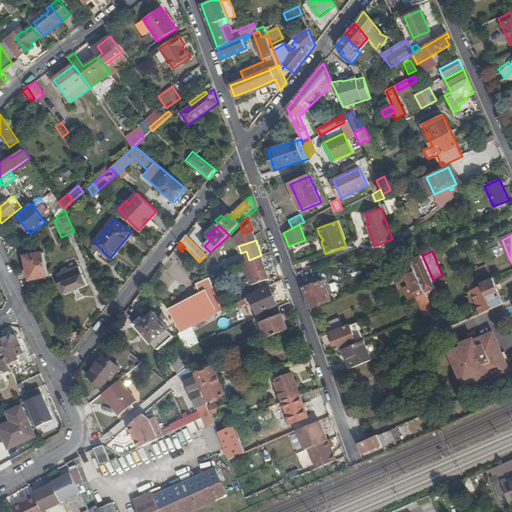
[(30,281),(50,276),(44,253),(25,257),(30,281)]
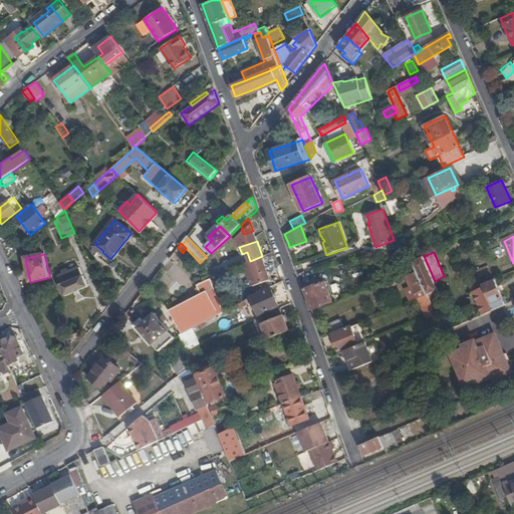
[(270,280),(262,256),(250,261),(253,270),(248,272),(253,286),(270,280)]
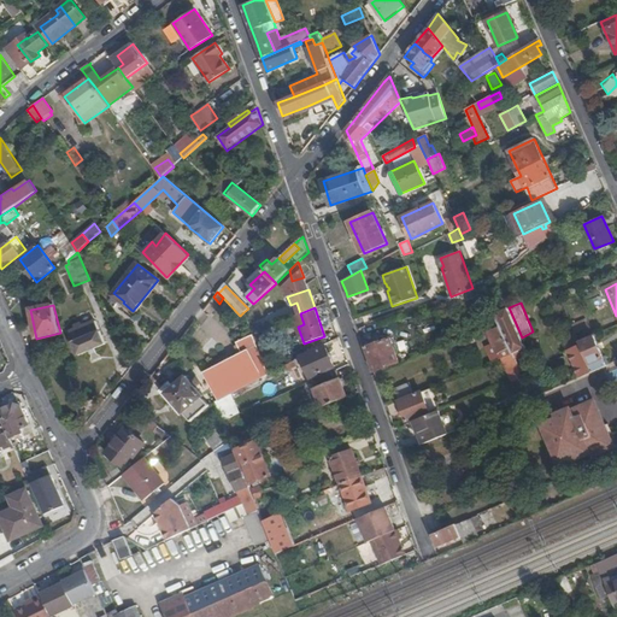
[(495,312),(499,322),(513,353),(515,356),(523,352),(521,348),(526,347),(522,338),(509,307),(495,312)]
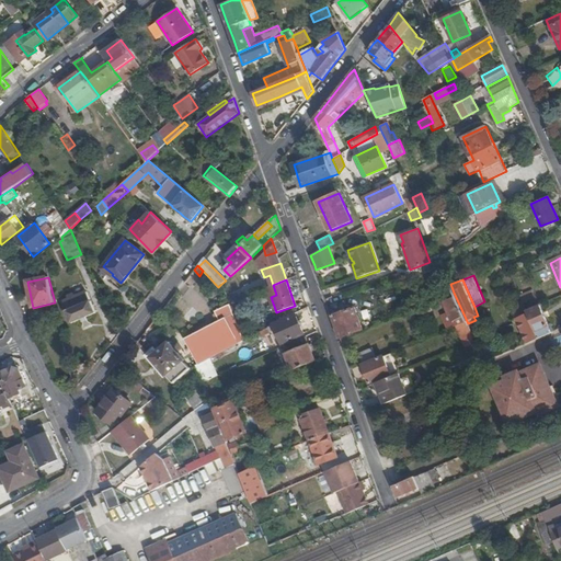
[(87,292),(63,301),(71,322),(95,312),(87,292)]
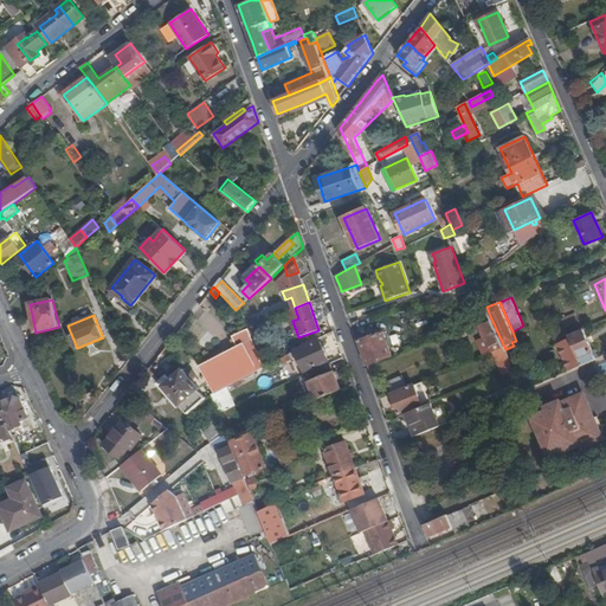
[(490,316),(487,318),(488,321),(479,324),(485,337),(478,340),(484,354),(496,349),(504,347),(490,316)]
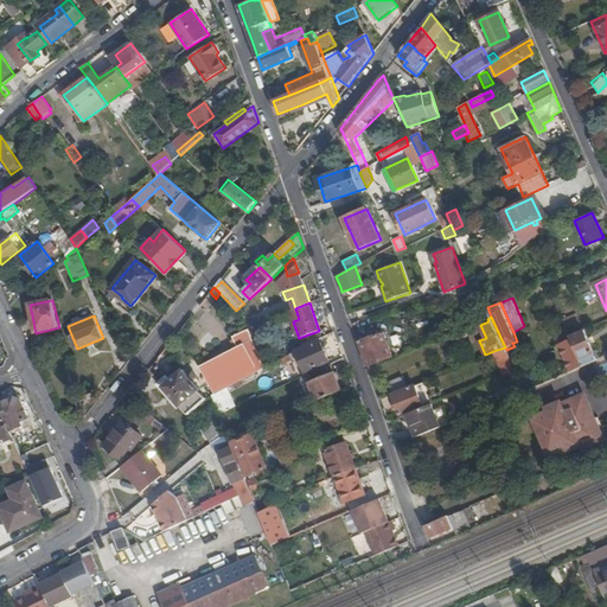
[(554,331),(560,345),(573,339),(570,336),(570,337),(566,326),(554,331)]
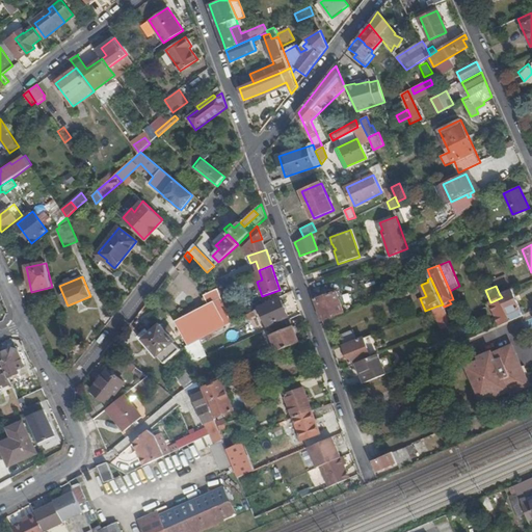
[(214,302),(177,321),(188,346),(200,340),(233,322),(218,289),(210,292),(214,302)]
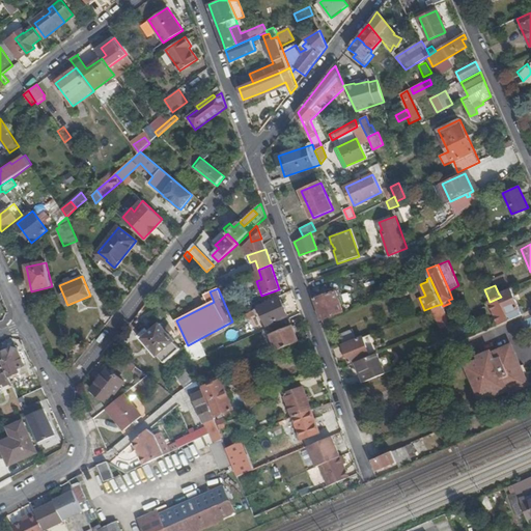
[(407,288),(394,294),(396,300),(410,295),(407,288)]
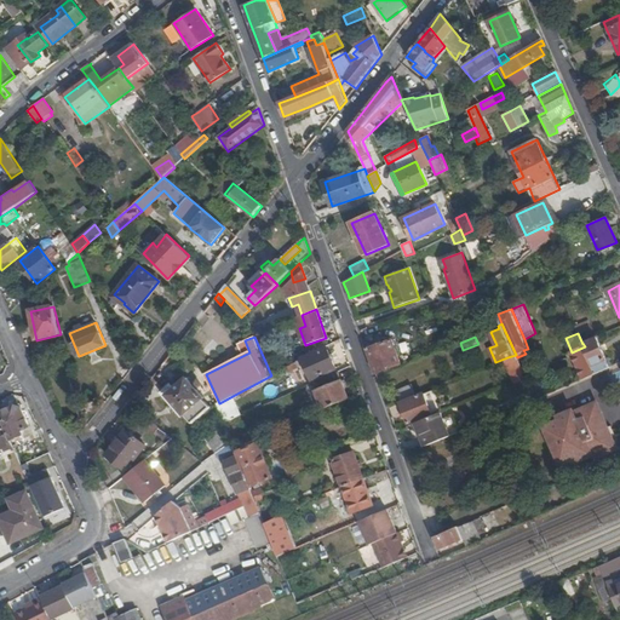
[(597,373),(609,368),(610,367),(597,337),(595,338),(583,343),(585,346),(597,373)]
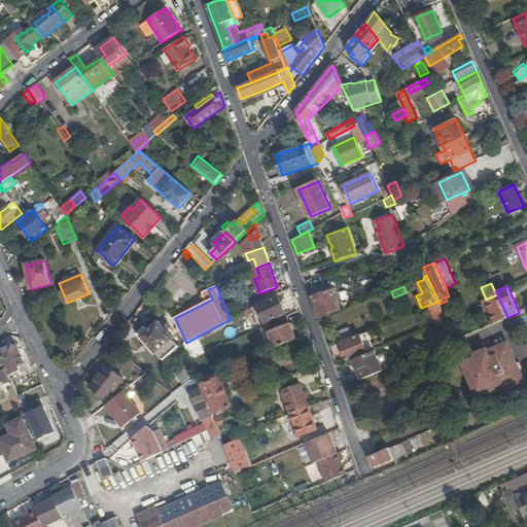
[(334,288),(312,296),(314,301),(319,317),(342,309),(334,288)]
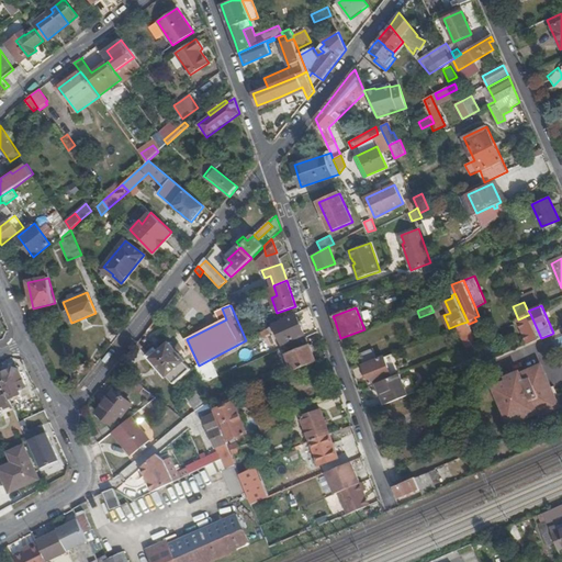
[(518,319),(529,344),(541,338),(530,314),(518,319)]
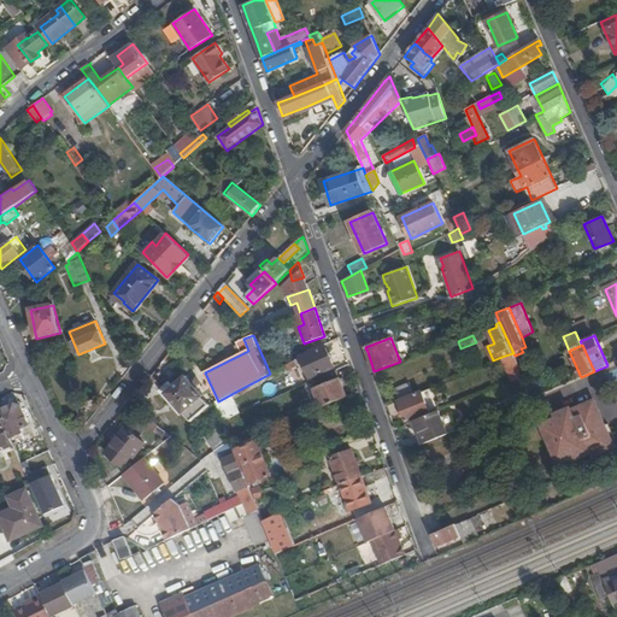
[(325,346),(305,356),(297,360),(297,362),(303,359),(311,377),(335,366),(325,346)]
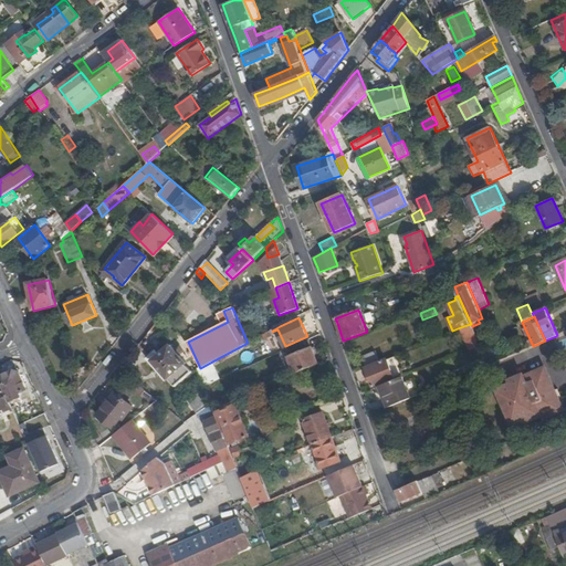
[(471,324),(463,326),(472,348),(480,345),(472,326),(471,324)]
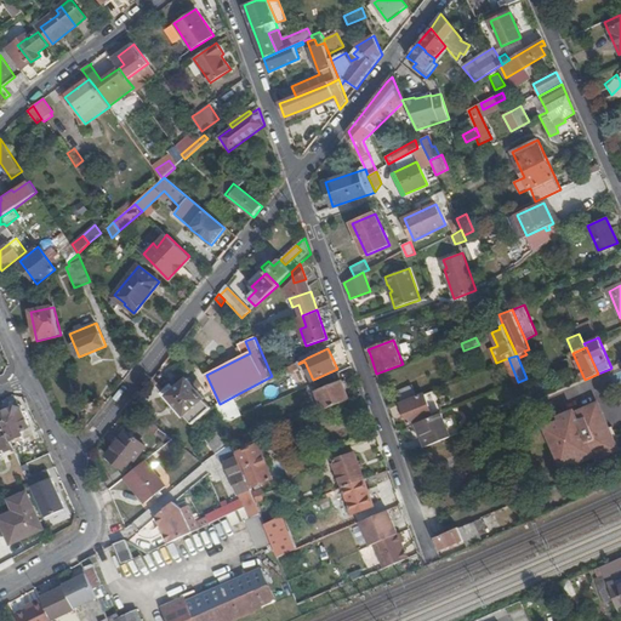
[(339,372),(315,382),(325,409),(349,399),(339,372)]
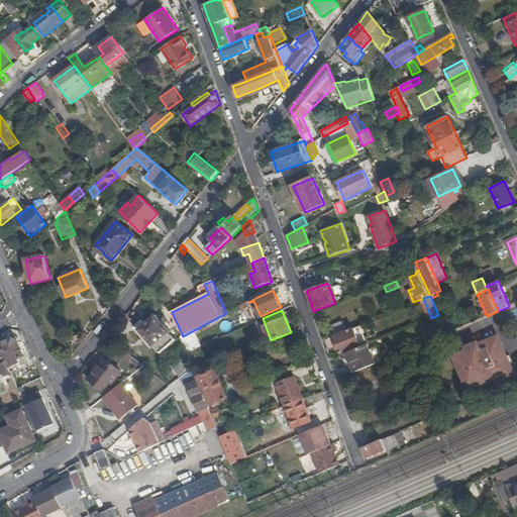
[(161,352),(176,340),(170,332),(171,332),(165,324),(169,321),(166,318),(162,321),(156,314),(138,329),(153,346),(154,346),(161,352)]
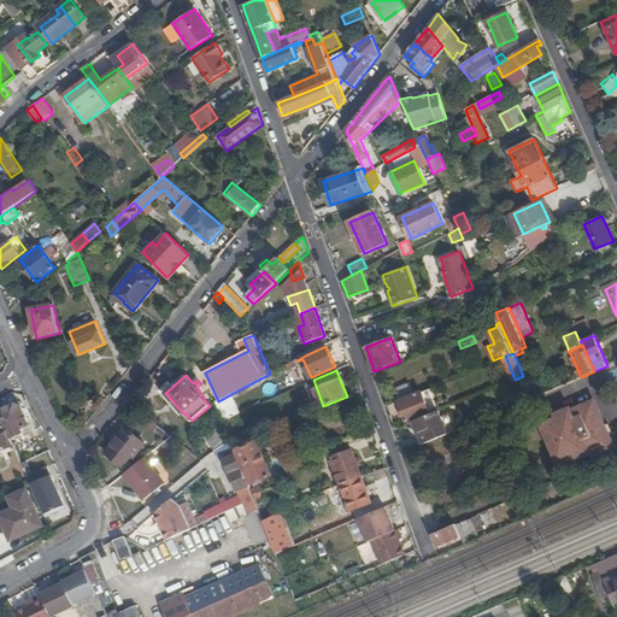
[(398,398),(413,392),(410,382),(394,388),(398,398)]
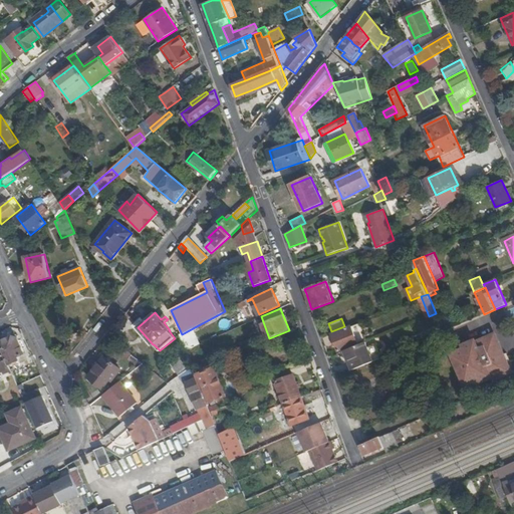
[(339,351),(359,343),(352,326),(332,334),(339,351)]
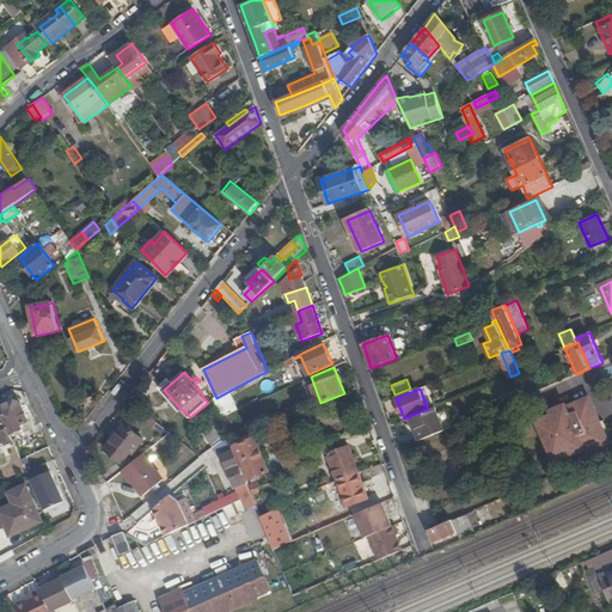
[(214,399),(221,417),(238,410),(230,391),(216,398),(214,399)]
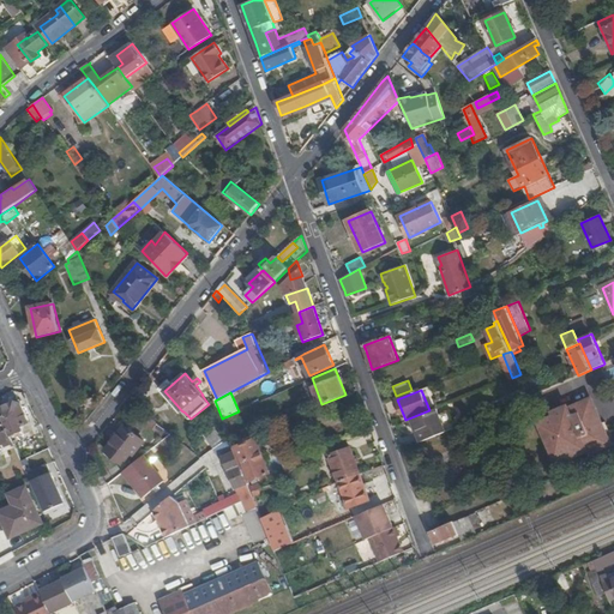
[(549,440),(559,462),(571,456),(573,459),(597,450),(599,452),(613,446),(595,401),(571,410),(570,409),(555,415),(557,417),(542,423),(549,440)]
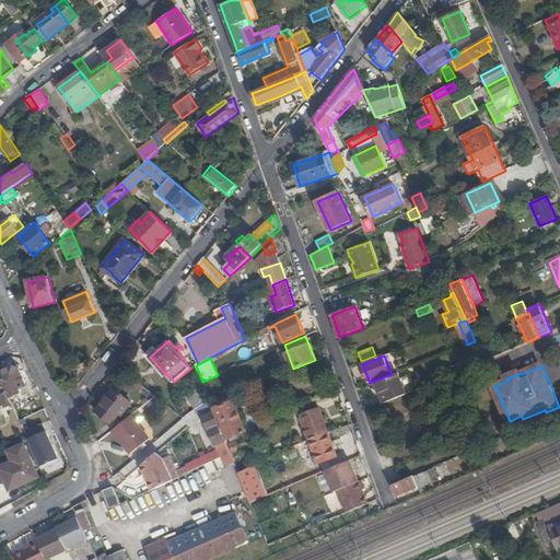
[(13,366),(0,372),(0,376),(3,384),(10,398),(21,393),(20,389),(26,386),(19,369),(13,366)]
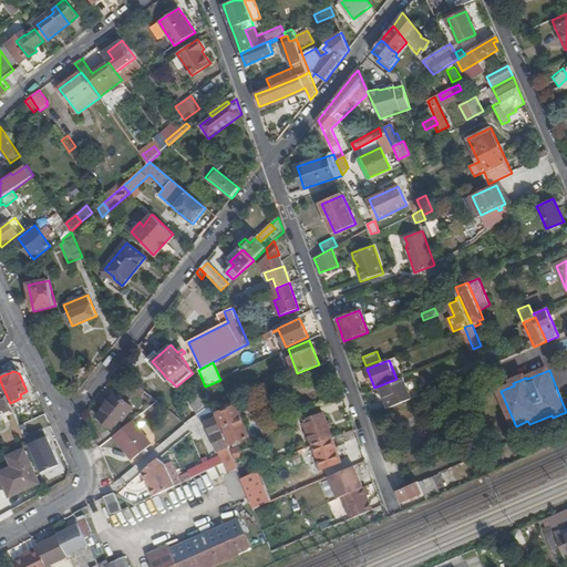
[(390,409),(420,395),(414,380),(405,383),(403,378),(381,387),(390,409)]
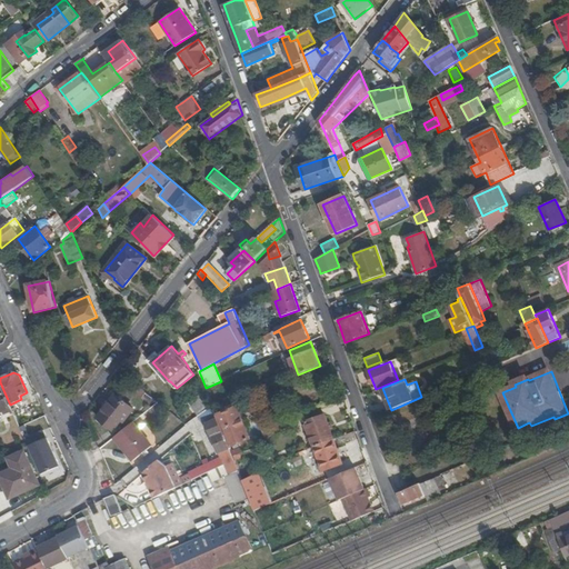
[(189,403),(199,416),(203,412),(213,405),(207,389),(189,403)]
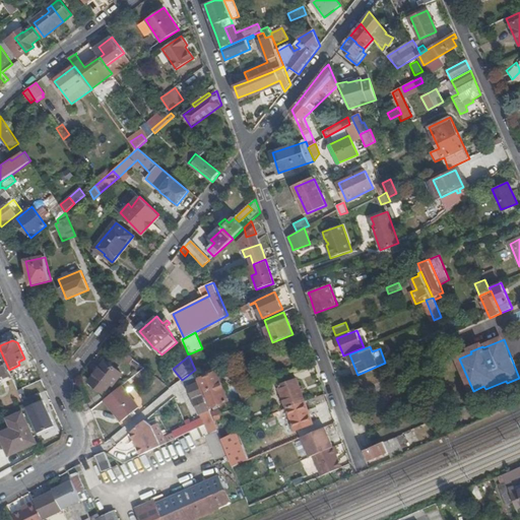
[(9,370),(3,356),(0,358),(0,376),(4,375),(4,377),(11,375),(9,370)]
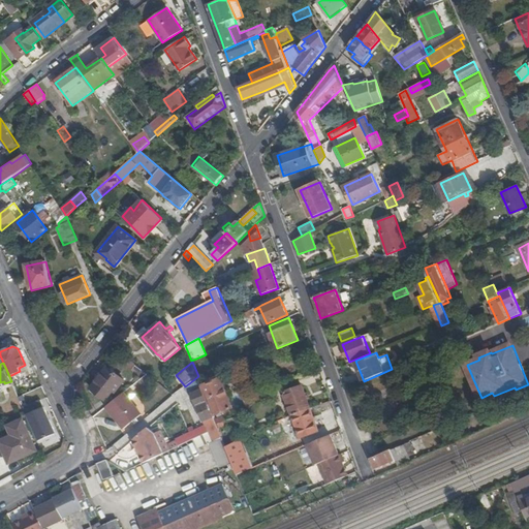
[(124,379),(107,367),(91,387),(105,399),(112,391),(114,392),(124,379)]
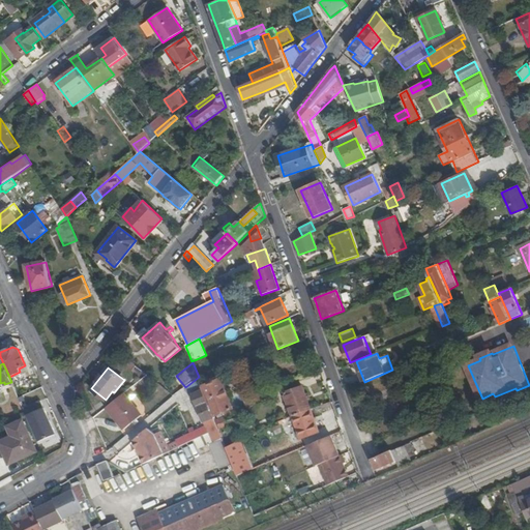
[(218,373),(200,380),(204,390),(212,412),(214,416),(233,408),(218,373)]
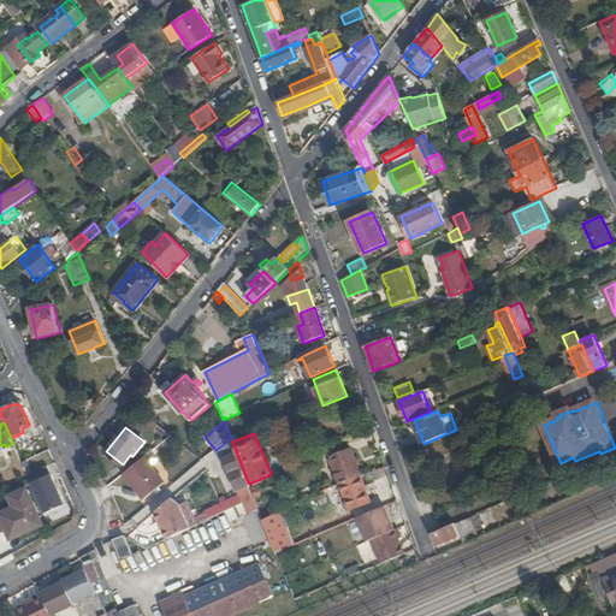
[(220,446),(215,450),(223,461),(225,460),(224,460),(237,454),(232,442),(231,438),(220,446)]
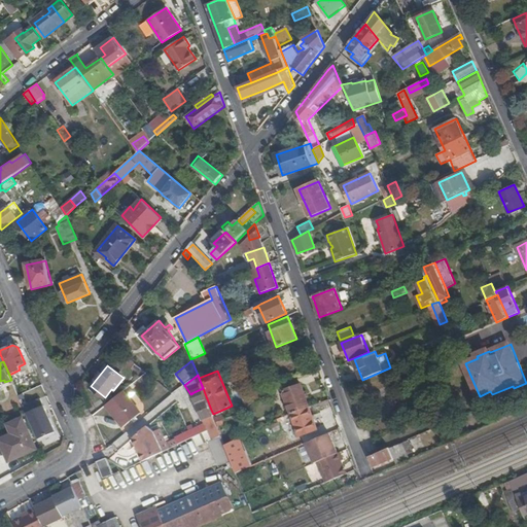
[(299,378),(281,384),(291,413),(310,407),(299,378)]
